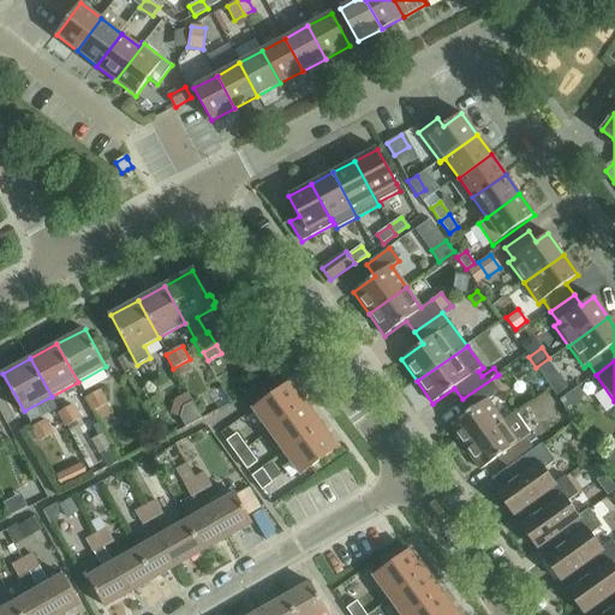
[(245,362),(244,380),(261,381),(262,363),(245,362)]
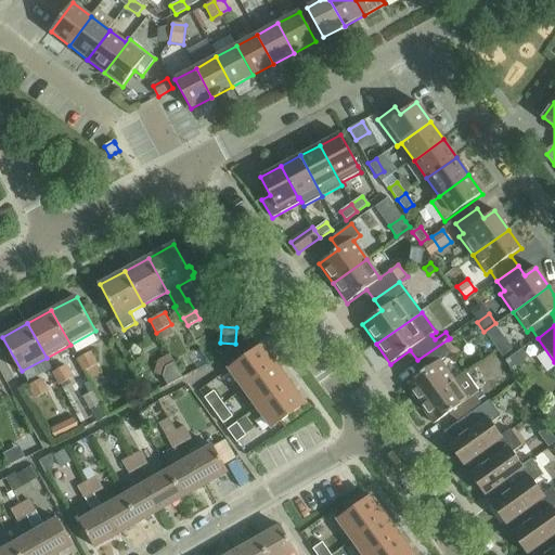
[(504,337),(493,346),(502,358),(513,350),(504,337)]
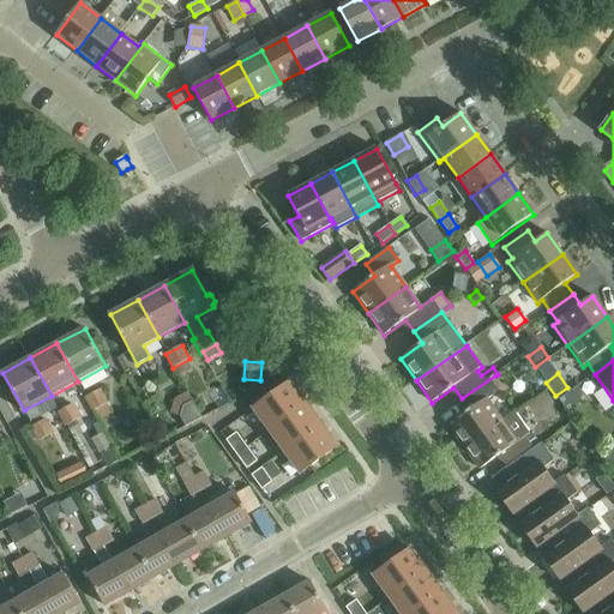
[(499,392),(498,391),(503,387),(495,375),(462,398),(470,410),(449,426),(464,447),(503,421),(501,421),(487,399),(499,392)]
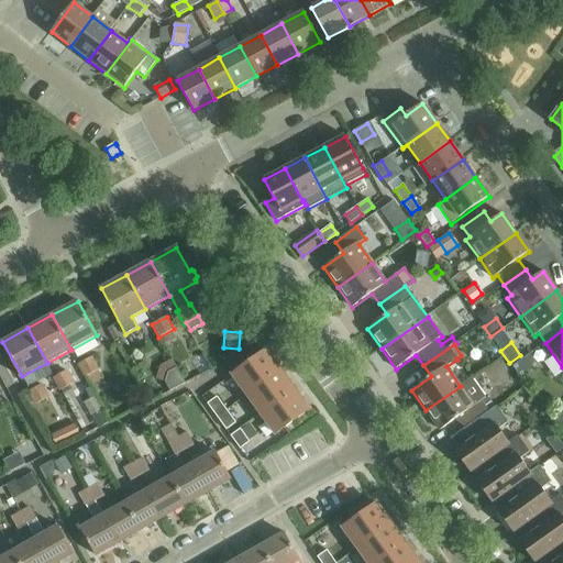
[(268,351),(233,376),(247,396),(283,372),(268,351)]
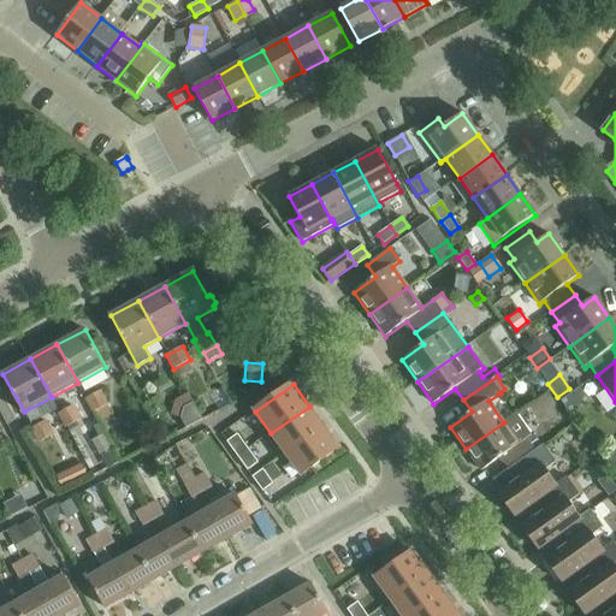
[(102,390),(86,400),(94,414),(96,413),(101,421),(113,414),(108,406),(110,404),(102,390)]
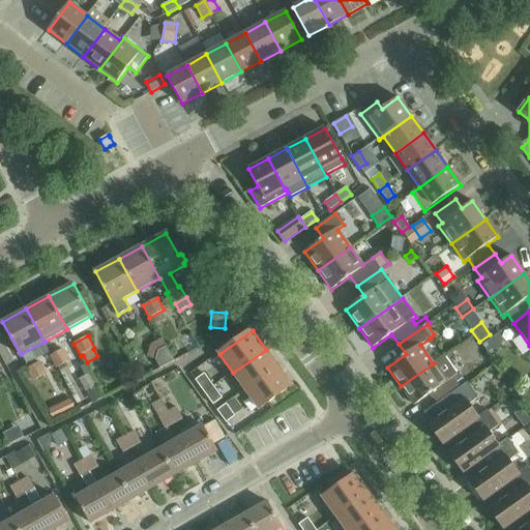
[(156,360),(160,367),(175,361),(168,347),(163,339),(151,345),(147,357),(156,360)]
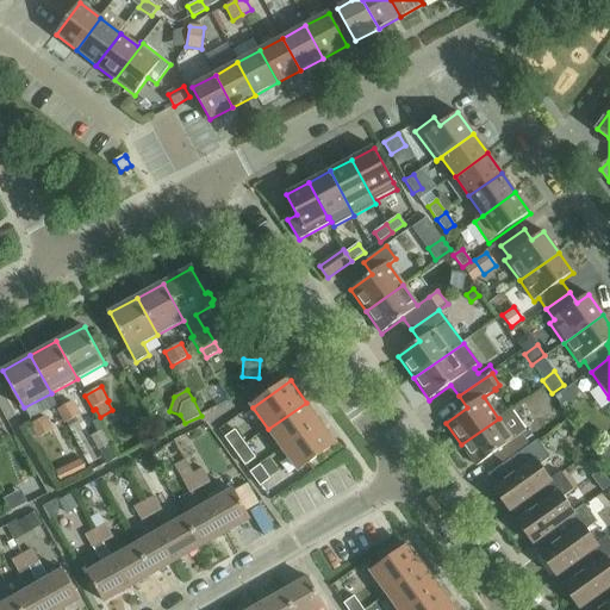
[(565,391),(555,397),(564,410),(573,403),(565,391)]
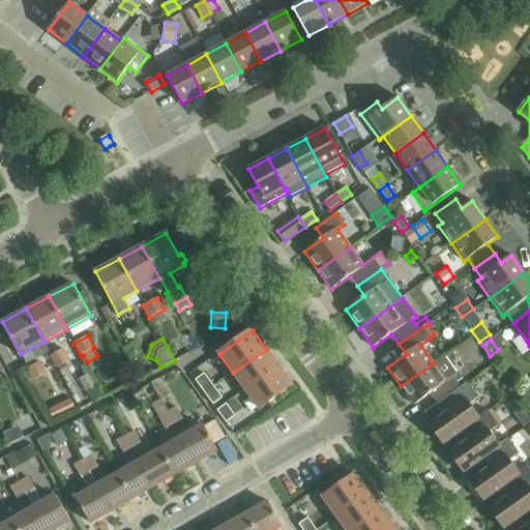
[(49,357),(57,369),(71,360),(63,348),(49,357)]
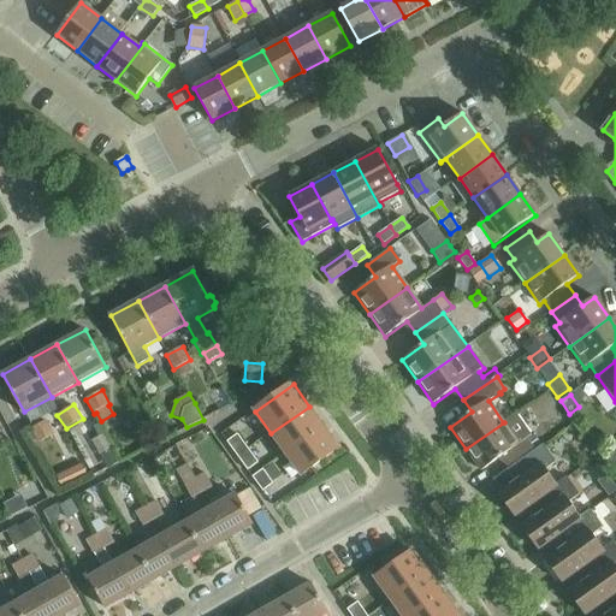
[(309,407),(271,433),(286,455),(324,427),(309,407)]
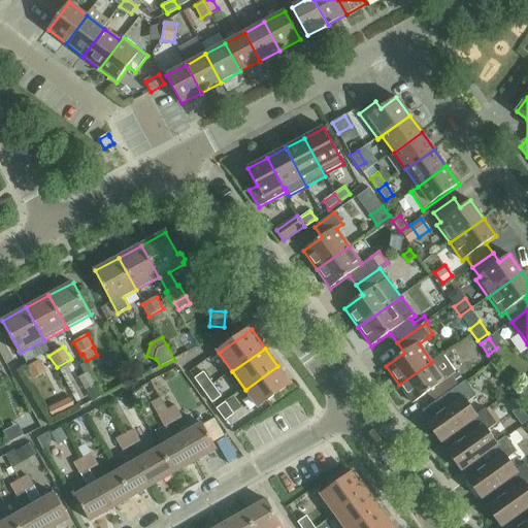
[(431,390),(438,400),(459,386),(465,381),(459,370),(455,372),(442,354),(431,362),(432,362),(399,385),(413,404),(431,390)]
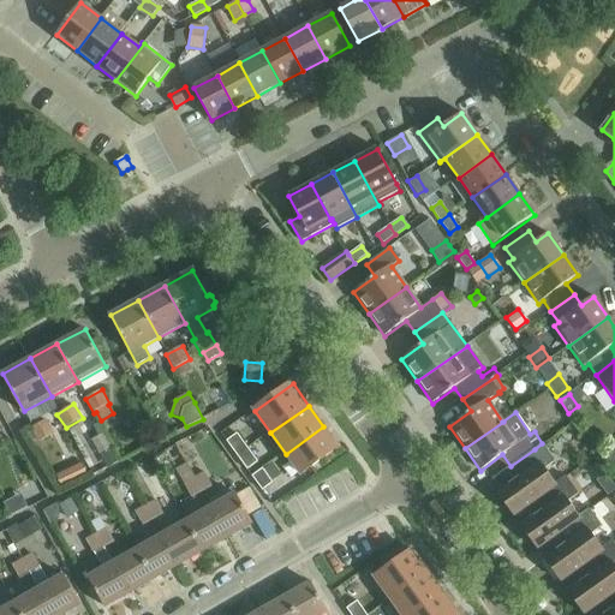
[(47,419),(30,428),(37,442),(54,433),(47,419)]
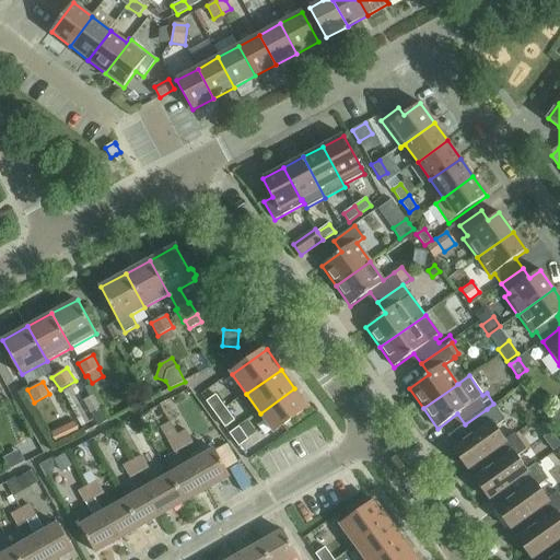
[(294,388),(260,413),(273,432),(308,408),(294,388)]
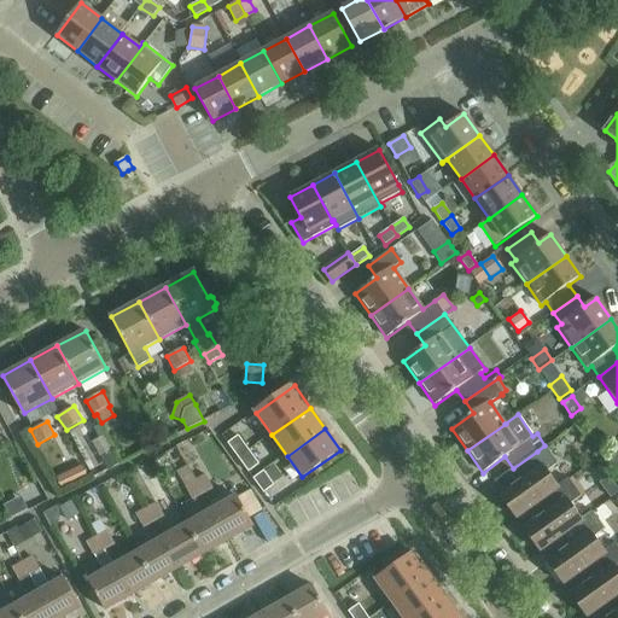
[(106,436),(93,443),(108,472),(122,465),(106,436)]
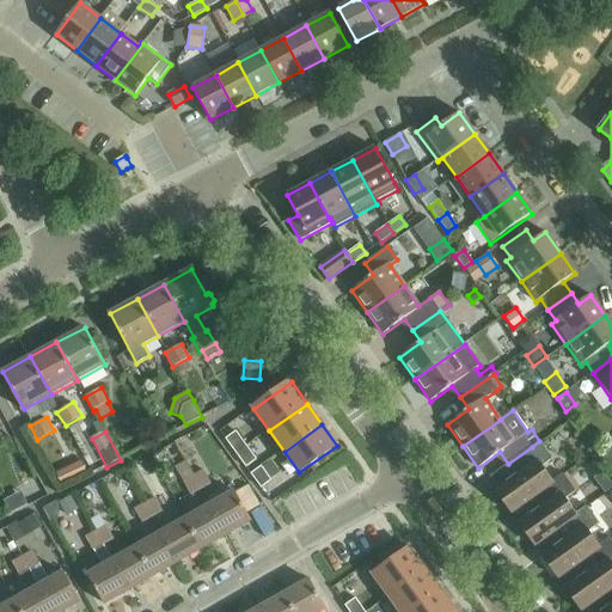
[(238,433),(228,439),(238,453),(248,446),(238,433)]
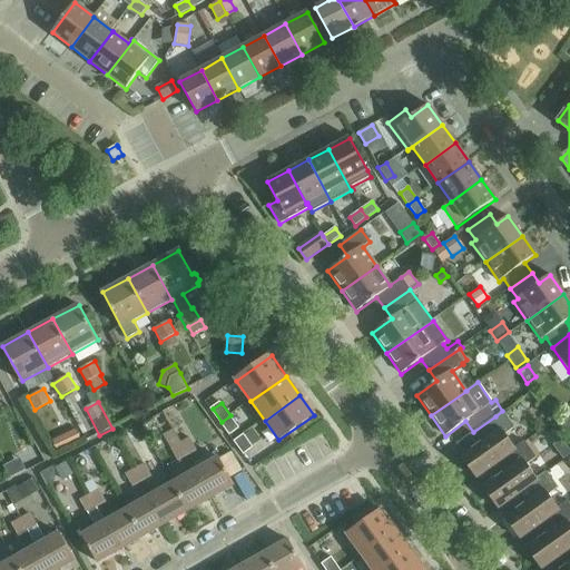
[(477,479),(482,474),(482,473),(516,450),(514,449),(504,434),(514,428),(502,411),(495,416),(473,432),(460,442),(468,453),(461,458),(477,479)]
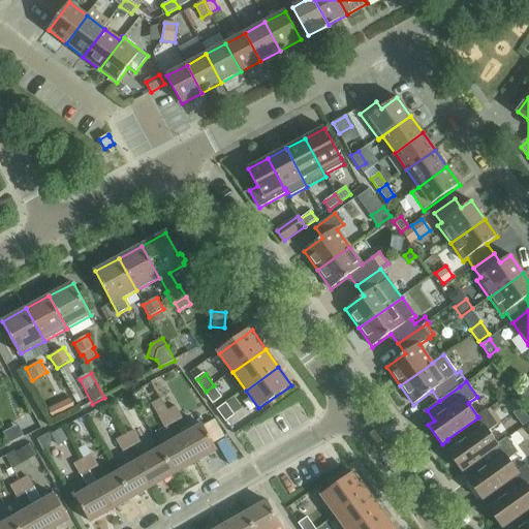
[(214,385),(206,392),(215,404),(222,399),(214,385)]
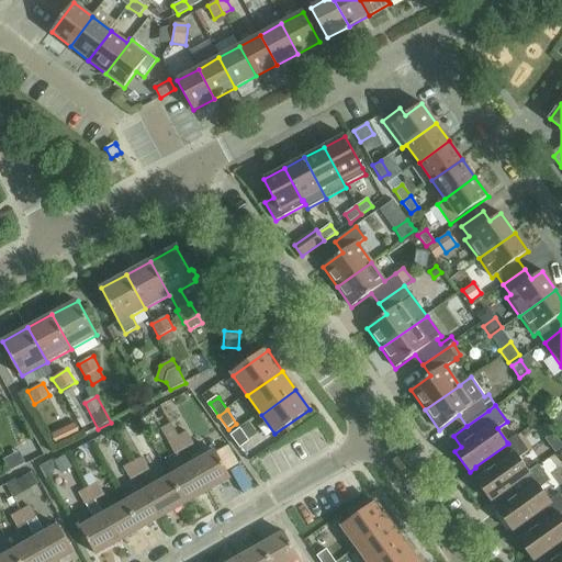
[(561,411),(552,423),(560,434),(561,431),(561,411)]
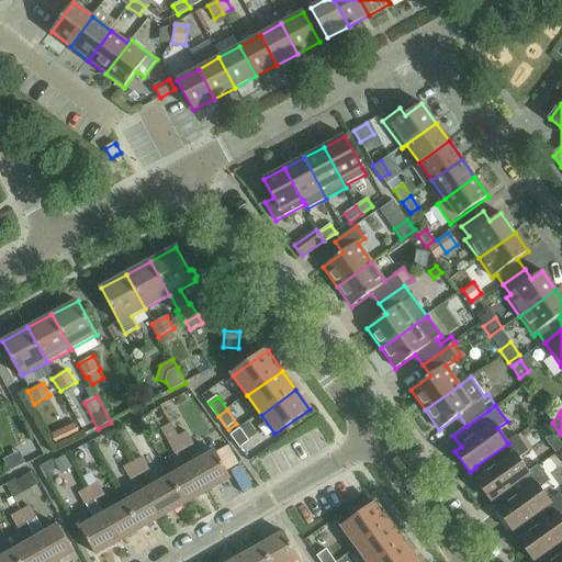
[(54,445),(83,430),(79,422),(49,436),(54,445)]
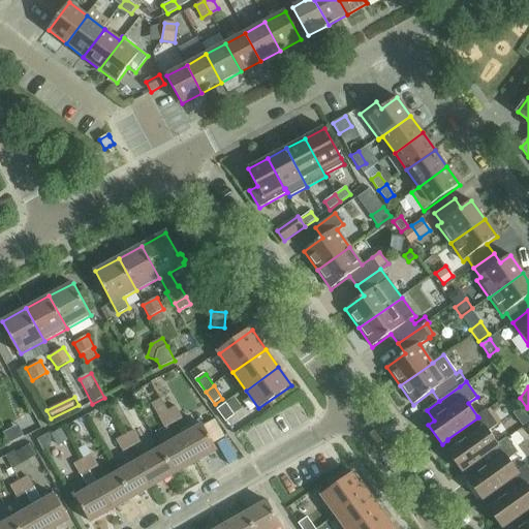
[(175,424),(167,410),(161,398),(151,404),(165,429),(175,424)]
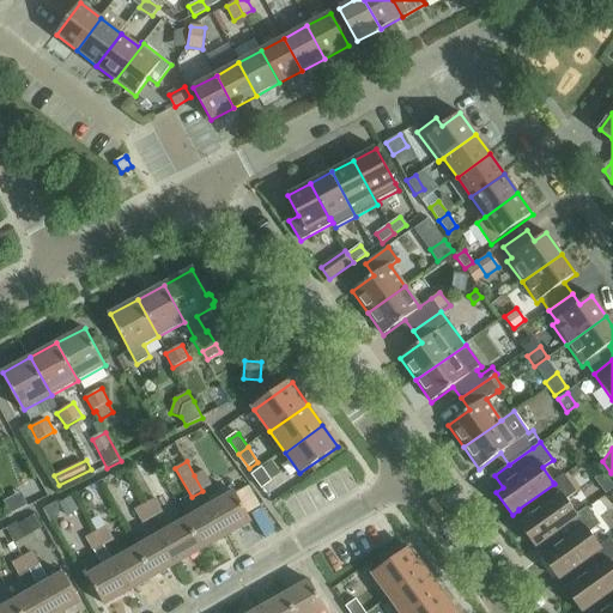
[(262,468),(253,474),(263,489),(272,483),(262,468)]
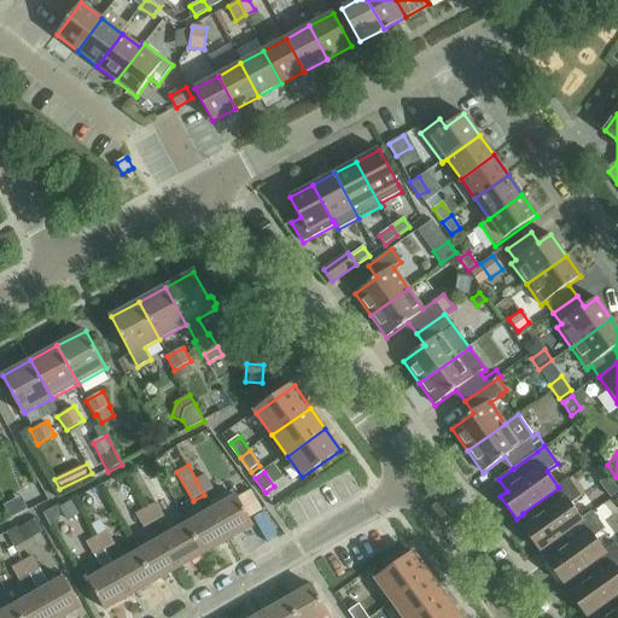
[(196,479),(204,495),(214,489),(205,473),(196,479)]
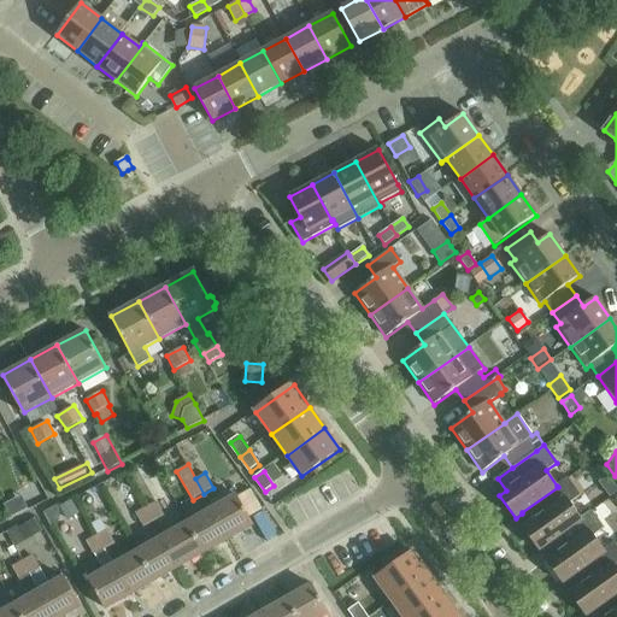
[(607,476),(598,483),(609,498),(616,491),(616,489),(612,482),(607,476)]
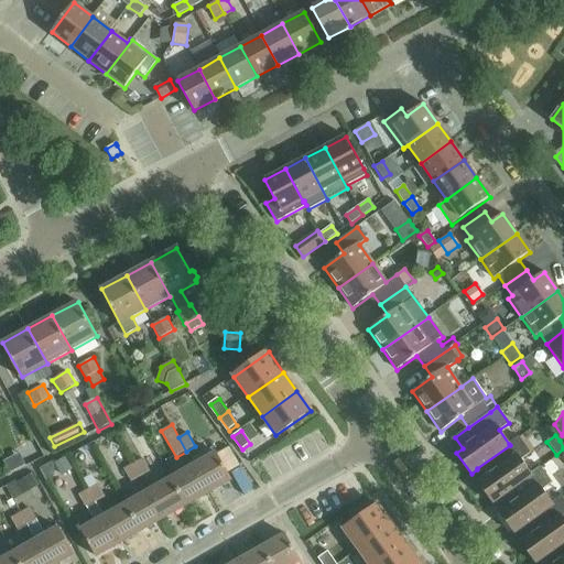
[(484,478),(477,483),(492,503),(499,499),(498,498),(531,475),(531,474),(521,461),(530,453),(519,436),(509,444),(510,445),(477,468),(477,469),(484,478)]
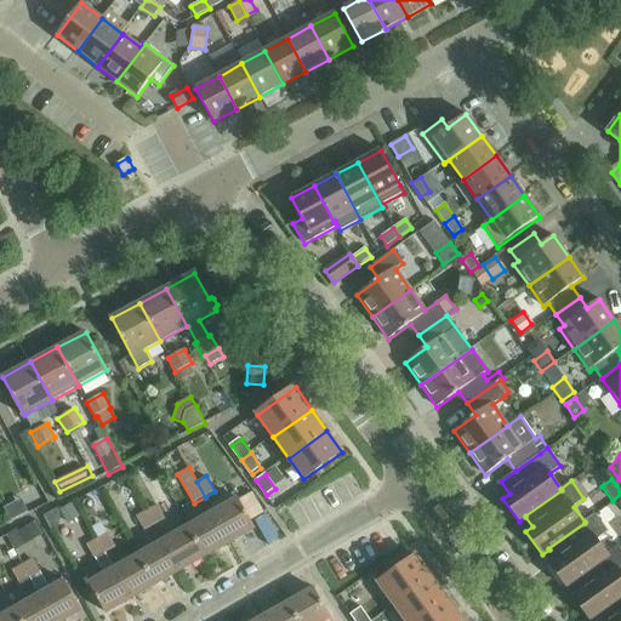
[(21,499),(4,508),(11,520),(28,512),(21,499)]
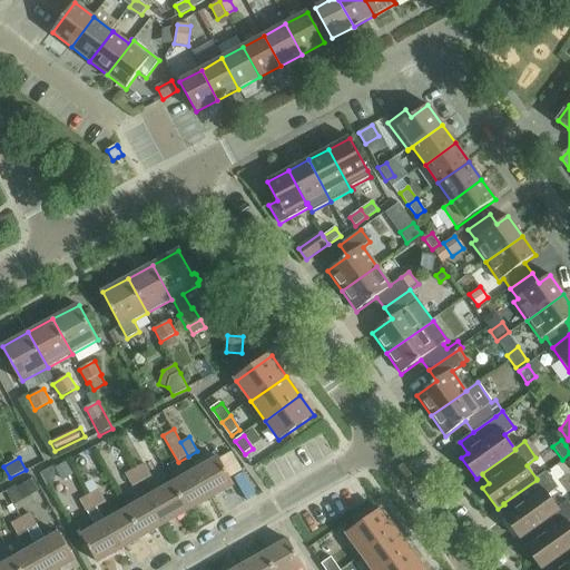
[(196,472),(212,499),(235,484),(219,459),(196,472)]
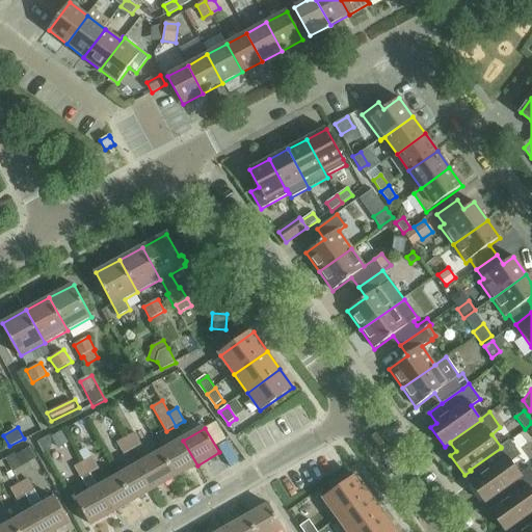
[(126,437),(132,450),(140,445),(134,433),(126,437)]
